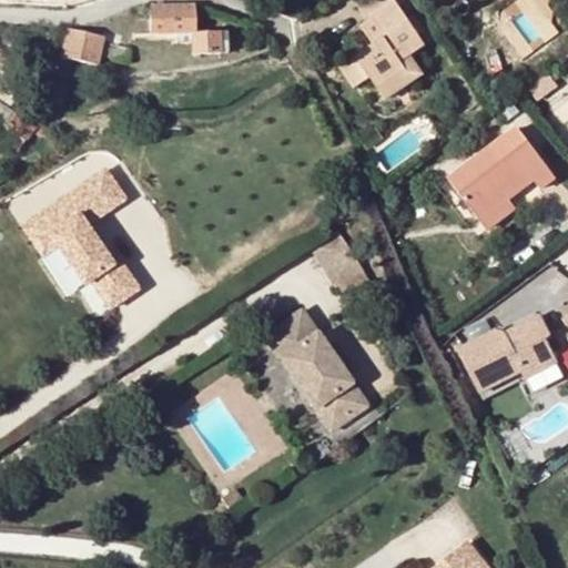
[(409,54),(424,46),(416,34),(406,19),(396,4),(393,0),(365,0),(357,6),(367,20),(359,24),(373,46),(338,69),(352,89),(368,78),(375,88),(403,71),(398,61),(409,54)]
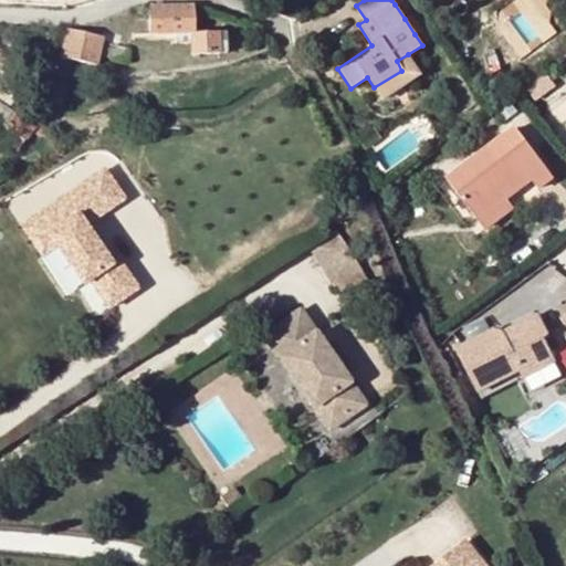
[(188,42),(188,54),(219,53),(218,32),(191,32),(191,6),(148,6),(149,33),(174,33),(189,33),(188,42)]
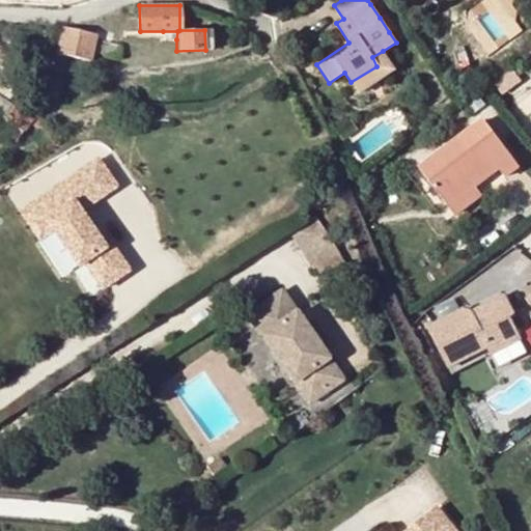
[(388,14),(380,18),(389,32),(396,28),(388,14)]
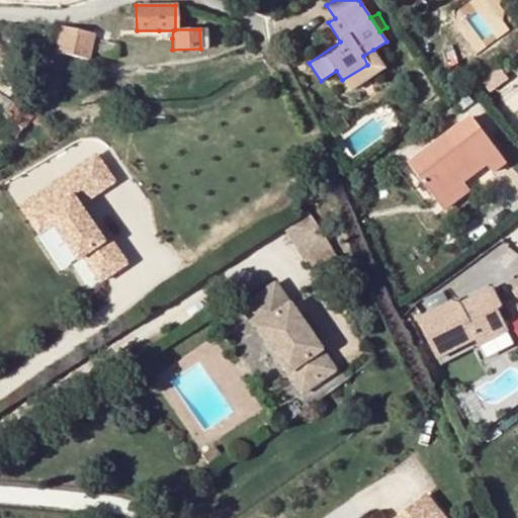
[(55,53),(86,60),(88,51),(91,38),(92,35),(61,27),(55,53)]
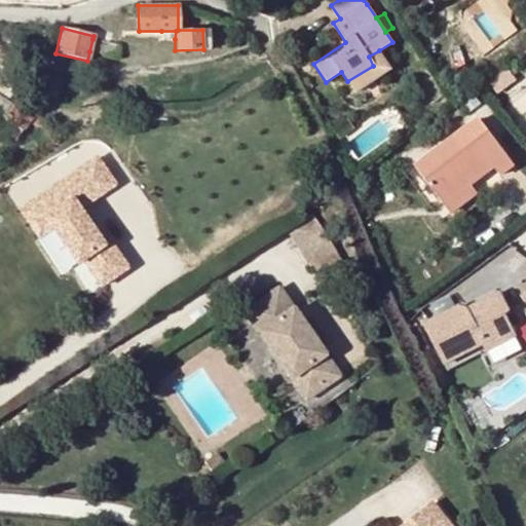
[(161,31),(161,40),(175,39),(176,31),(161,31)]
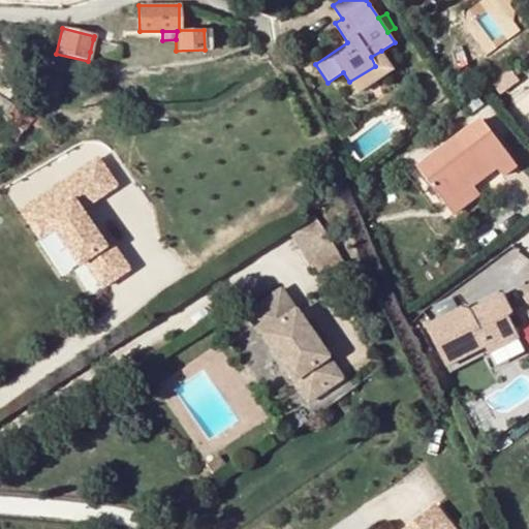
[(375,66),(349,82),(358,94),(395,69),(381,51),(371,57),(375,66)]
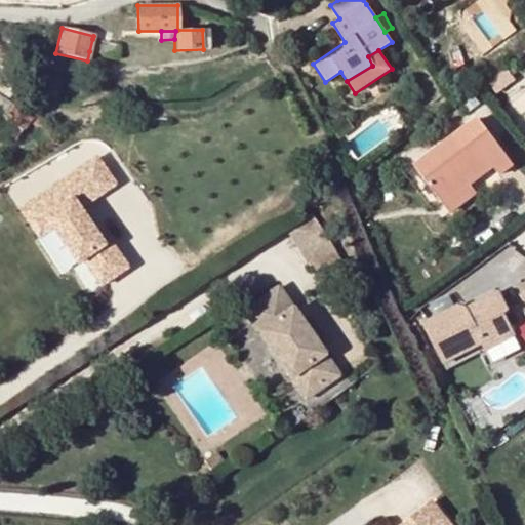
[(472,94),(459,103),(467,113),(479,104),(472,94)]
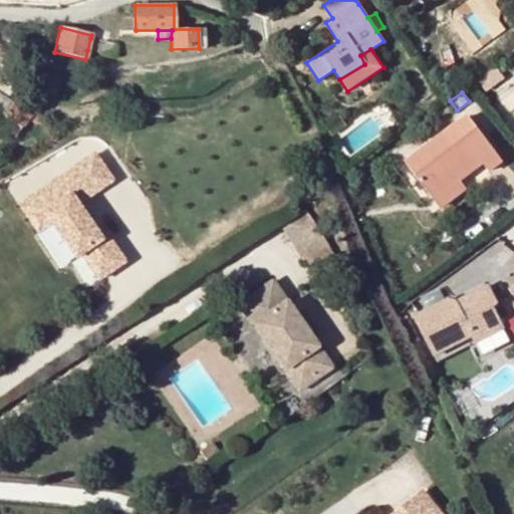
[(344,125),(336,116),(331,120),(338,131),(344,125)]
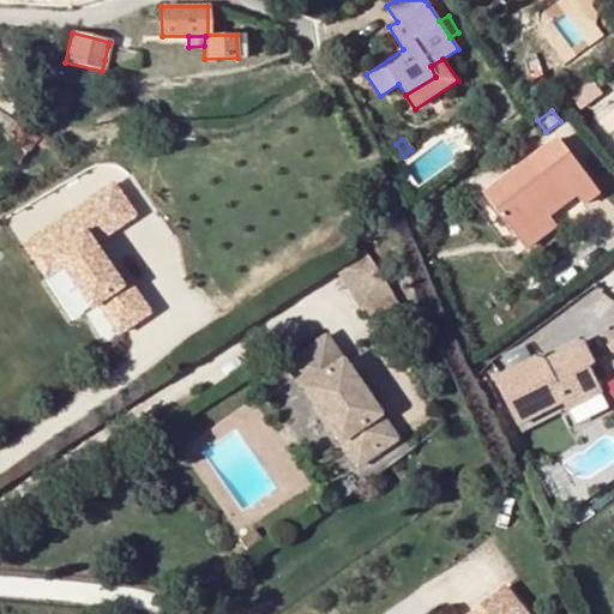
[(518,240),(549,216),(575,197),(583,208),(601,196),(558,139),(483,194),(518,240)]
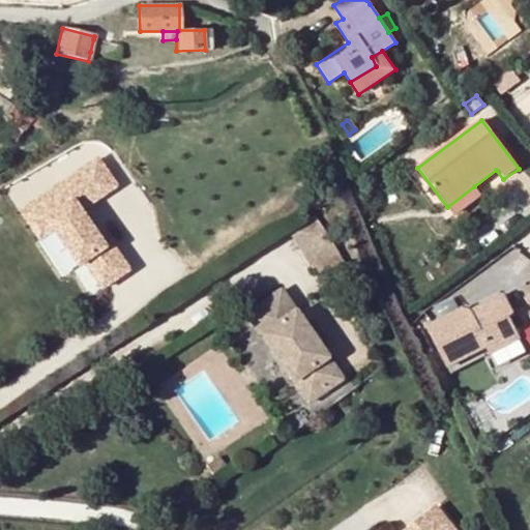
[(349,135),(342,124),(333,130),(341,140),(349,135)]
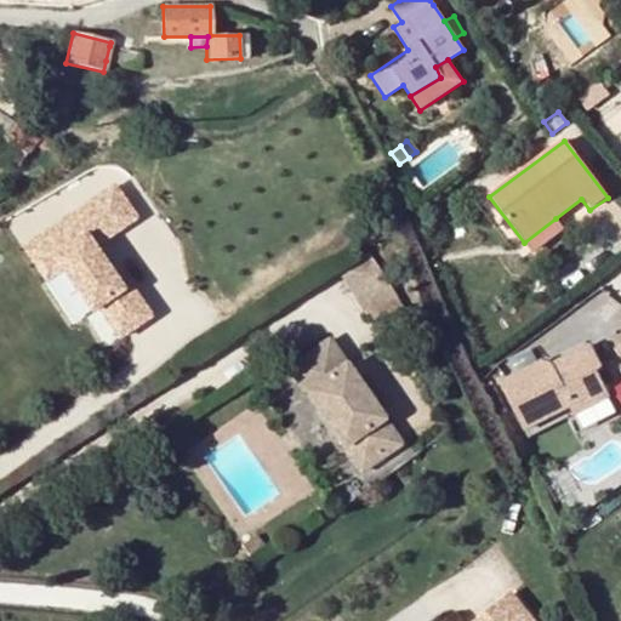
[(114,186),(34,249),(62,285),(87,318),(100,308),(126,343),(161,315),(109,249),(142,222),(114,186)]
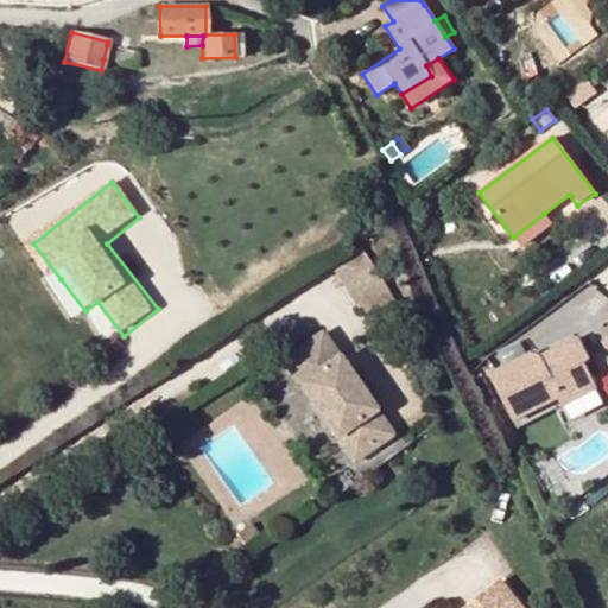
[(544,214),(513,238),(521,248),(552,225),(544,214)]
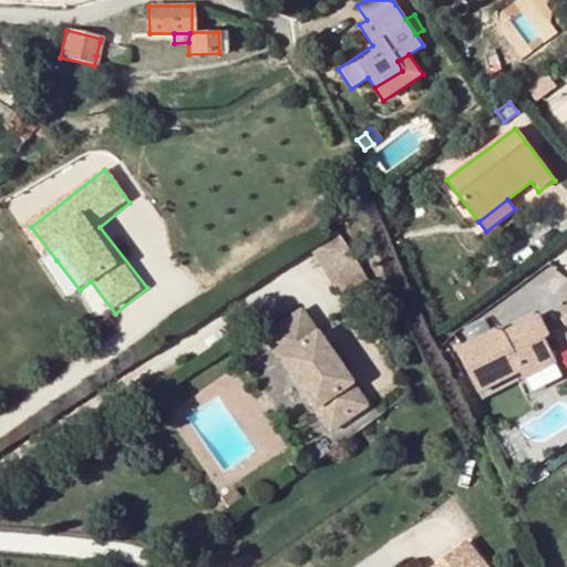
[(57,260),(31,227),(22,234),(48,267),(57,260)]
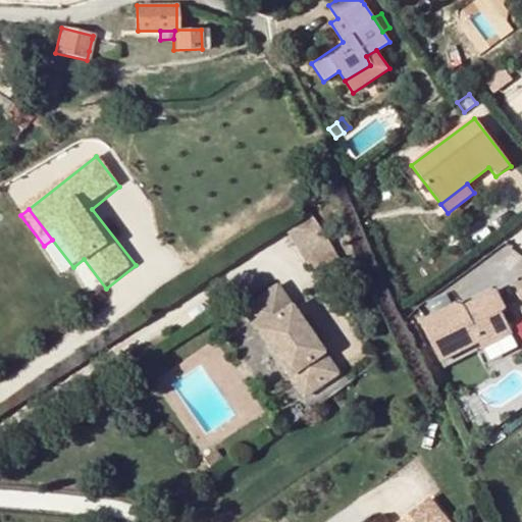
[(277,226),(301,261),(324,245),(301,210),(277,226)]
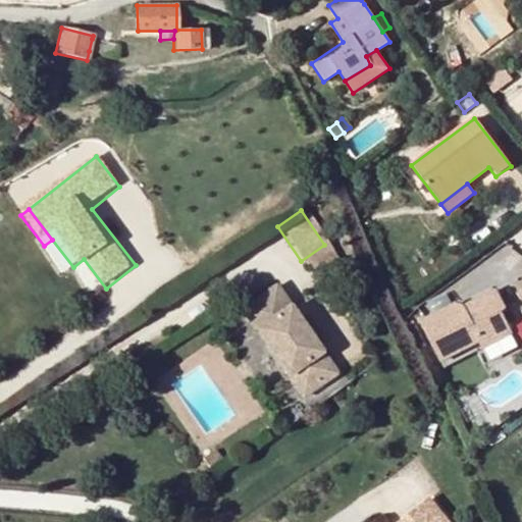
[(329,364),(311,336),(302,324),(276,286),(243,309),(296,388),(329,364)]
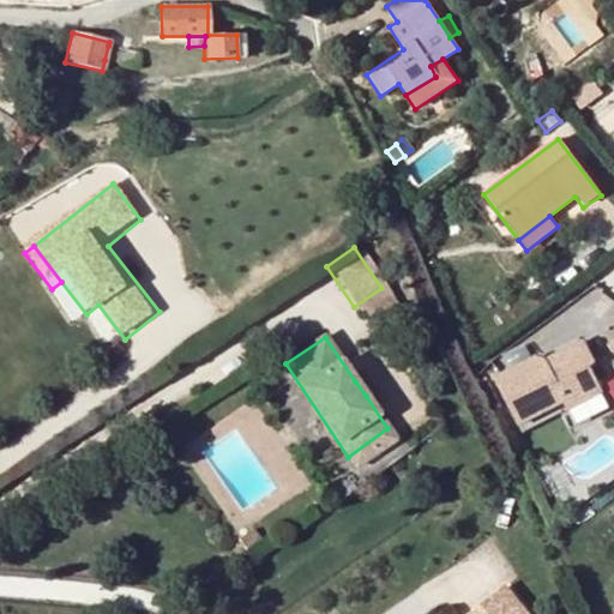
[(509,387),(501,392),(529,435),(570,409),(577,417),(608,398),(595,375),(601,372),(587,348),(549,372),(540,367),(509,387)]
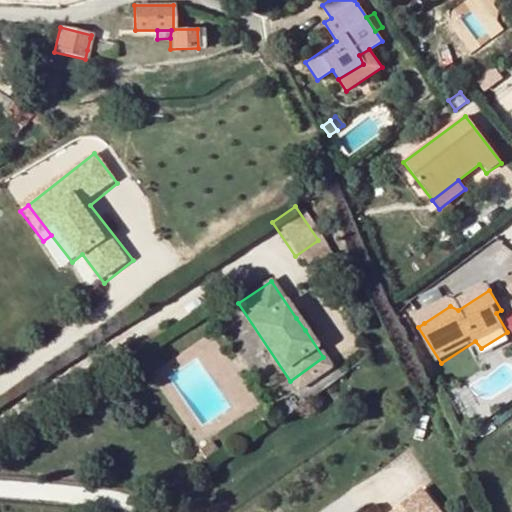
[(416,312),(424,323),(447,307),(439,295),(427,303),(416,312)]
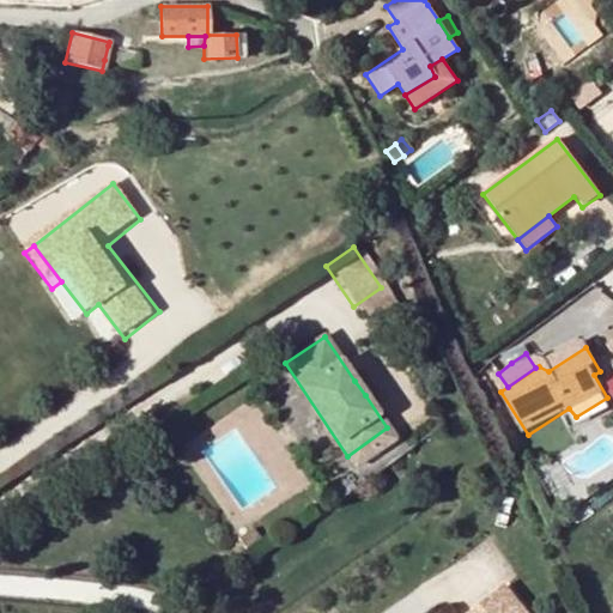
[(360,377),(354,381),(365,395),(371,392),(360,377)]
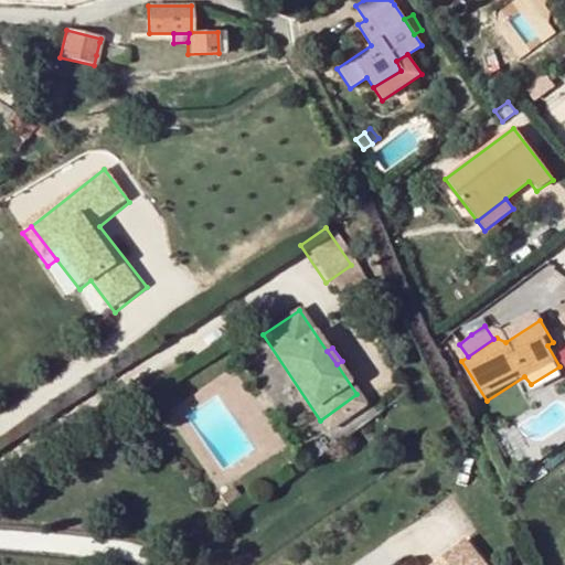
[(364,405),(356,394),(320,420),(327,430),(364,405)]
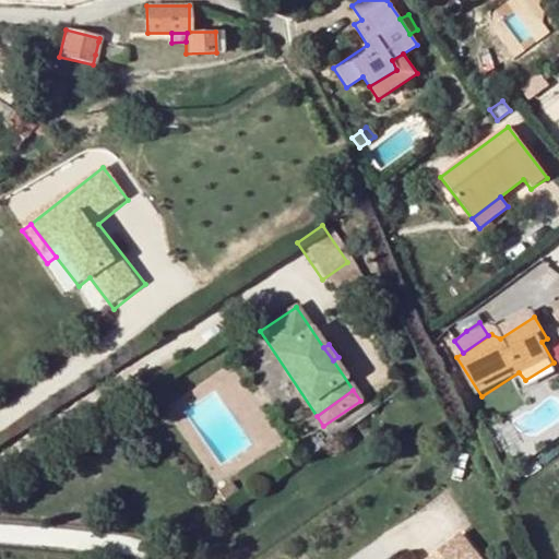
[(478,558),(461,535),(429,558),(478,558)]
